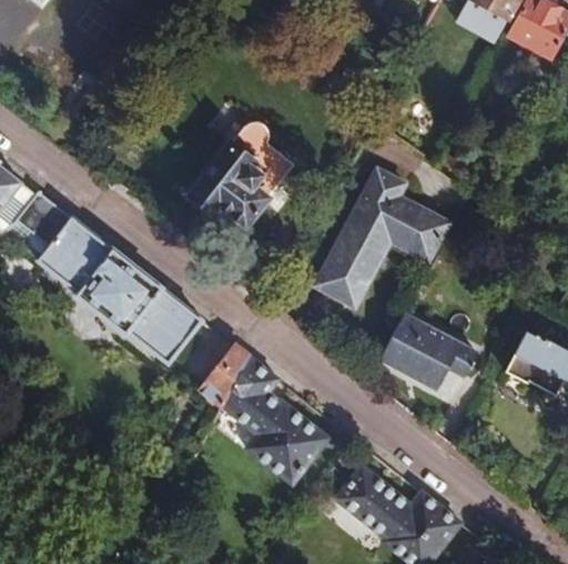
[(172,0),(111,0),(151,29),(172,0)]
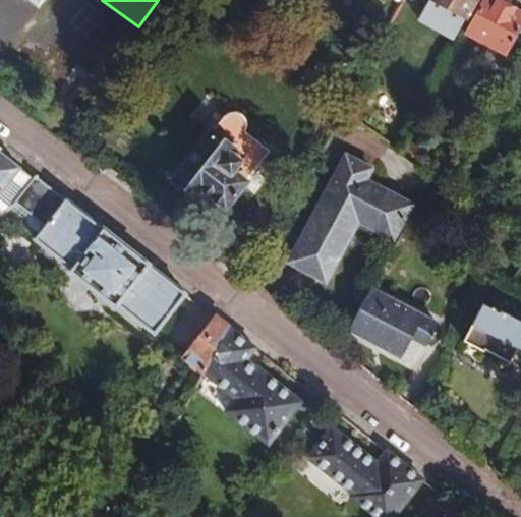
[(476,0),(429,0),(423,13),(453,31),(461,29),(476,0)]
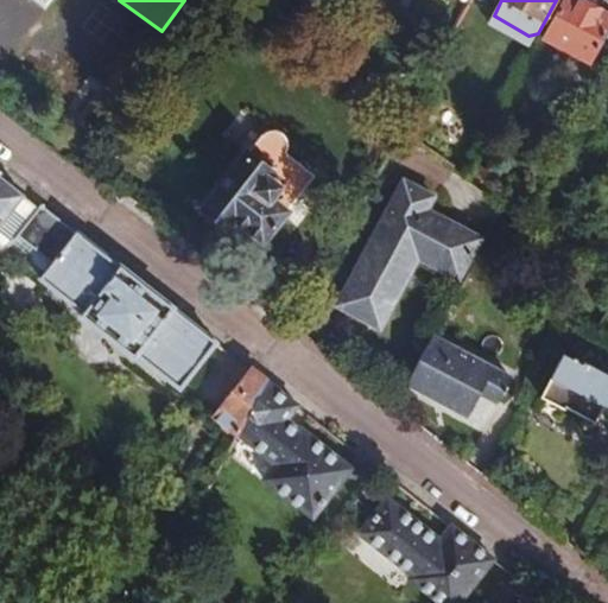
[(607,14),(580,0),(564,0),(545,38),(590,62),(606,35),(607,36),(607,14)]
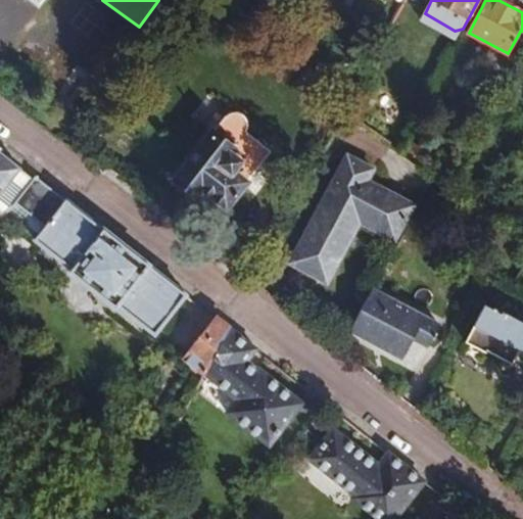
[(227,207),(271,151),(247,132),(250,126),(250,123),(247,116),(245,113),(241,111),(237,110),(233,111),(227,116),(216,132),(212,132),(177,180),(199,196),(205,189),(227,207)]
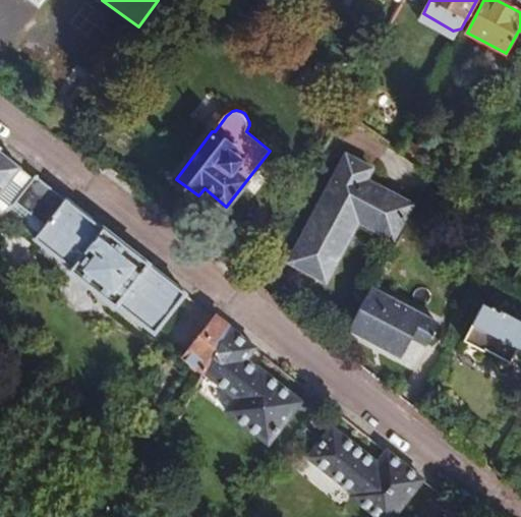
[(0,214),(4,217),(35,179),(21,168),(22,167),(0,150),(1,149),(0,147),(0,214)]
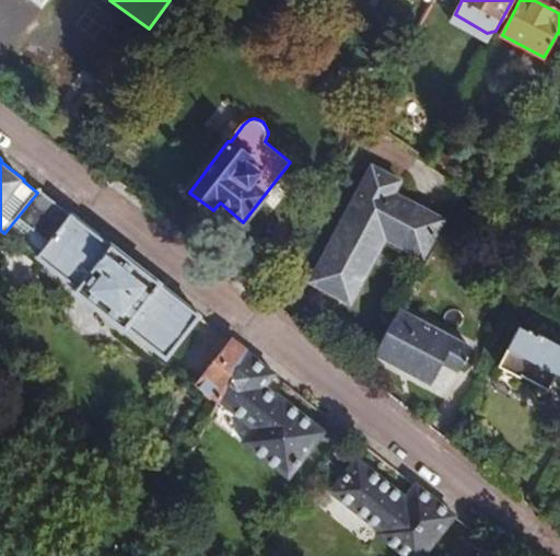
[(400,184),(374,170),(314,274),(346,290),(369,254),(365,252),(384,219),(392,224),(388,231),(427,253),(443,223),(395,195),(400,184)]
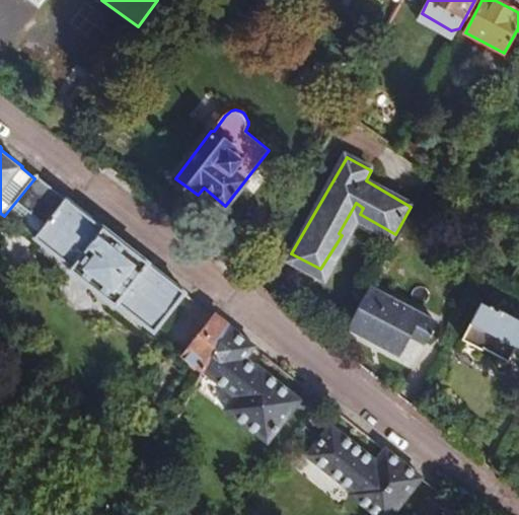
[(187,293),(64,198),(34,238),(71,266),(69,271),(116,305),(118,303),(155,333),(187,293)]
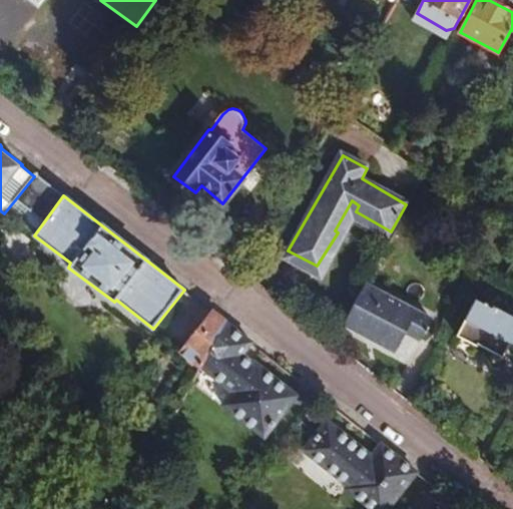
[(430,321),(365,283),(342,323),(394,352),(405,331),(420,339),(430,321)]
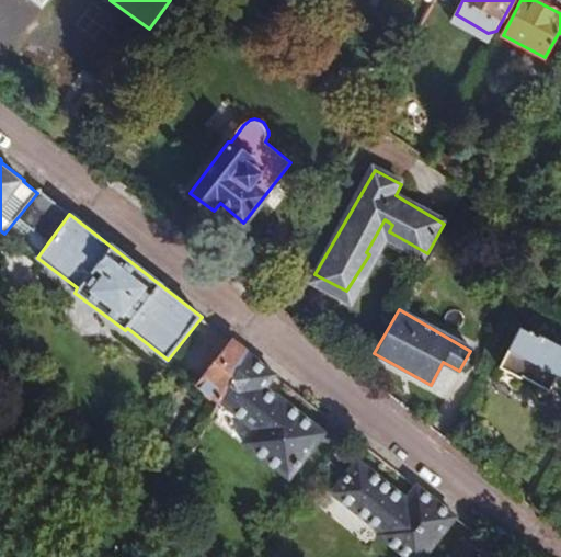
[(540,336),(524,327),(502,366),(522,377),(524,375),(551,390),(560,373),(560,336),(542,327),(540,336)]
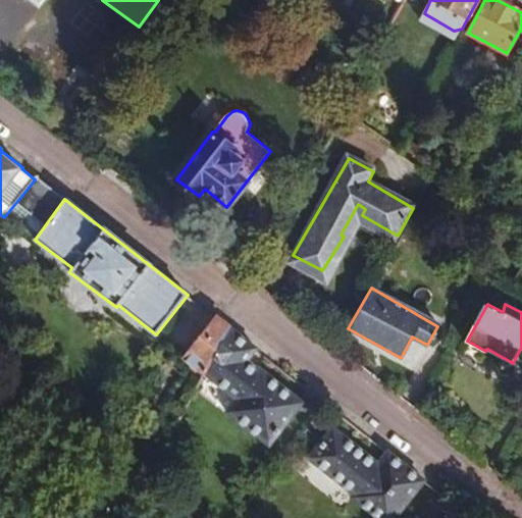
[(229,328),(217,318),(186,358),(206,373),(229,328)]
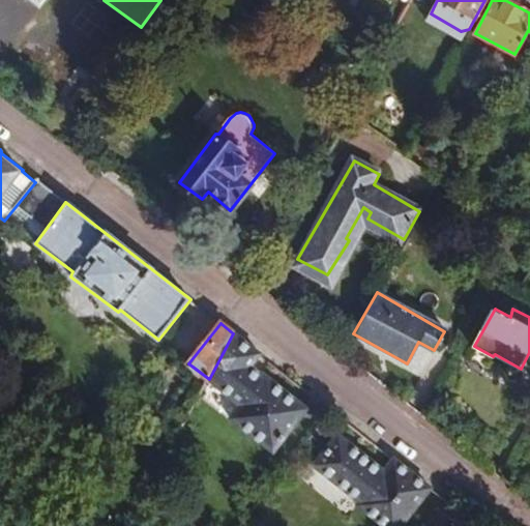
[(233,333),(209,379),(241,406),(231,419),(274,453),(308,409),(265,375),(264,377),(252,367),(261,354),(233,333)]
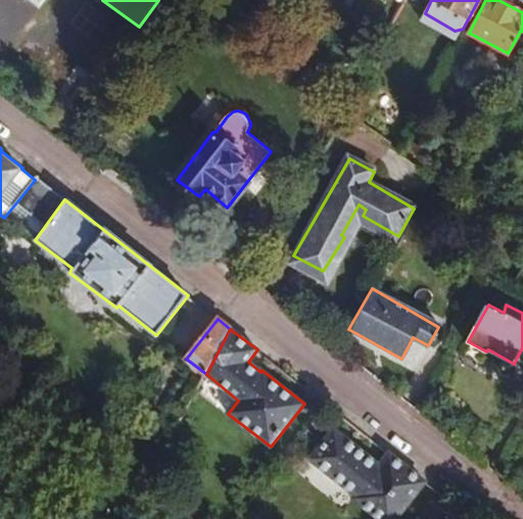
[(394,518),(425,482),(389,454),(380,466),(334,429),(312,460),(355,497),(352,499),(379,518),(394,518)]
